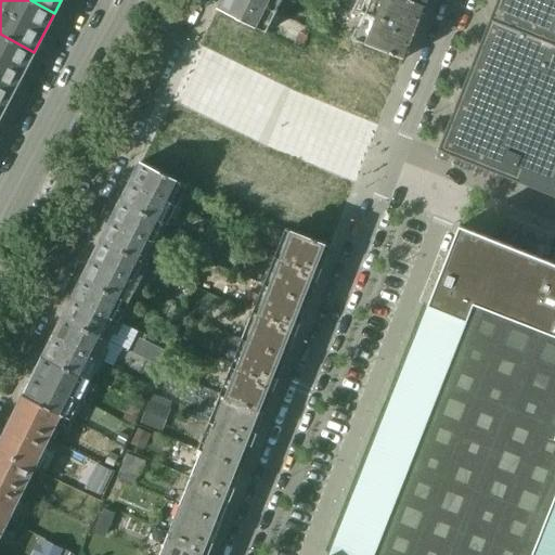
[(220,0),(217,9),(267,34),(283,0),(220,0)]
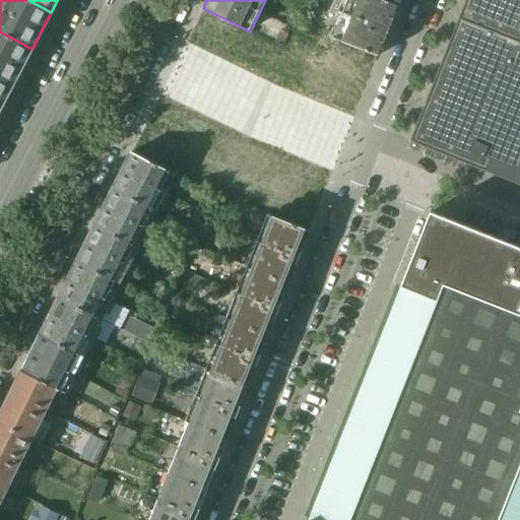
[(378,57),(398,6),(381,0),(338,0),(334,11),(342,15),(333,39),(378,57)]
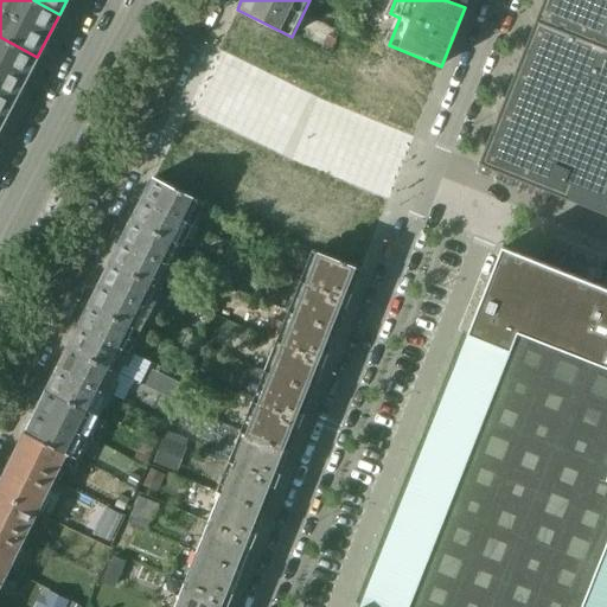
[(606,0),(543,0),(478,165),(570,200),(575,187),(606,200),(606,198),(606,0)]
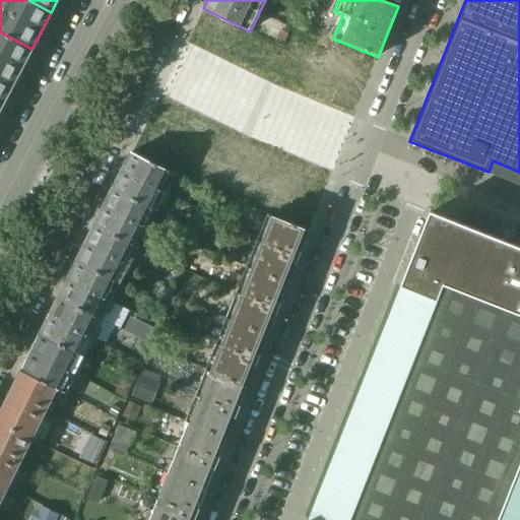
[(280,24),(273,43),(281,48),(286,36),(288,37),(295,23),(295,22),(287,19),(284,26),(280,24)]
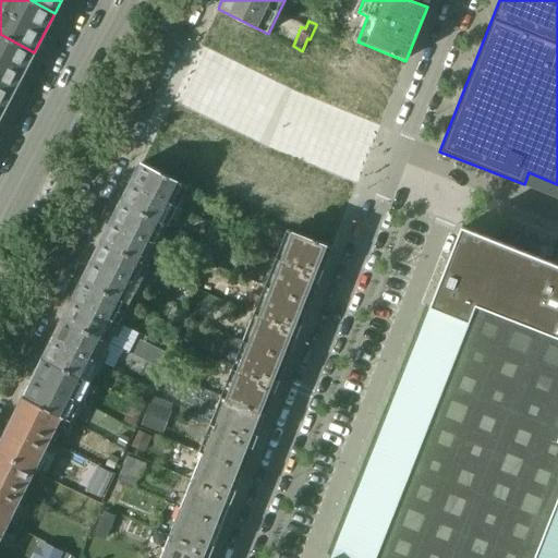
[(34,52),(0,34),(0,84),(13,92),(34,52)]
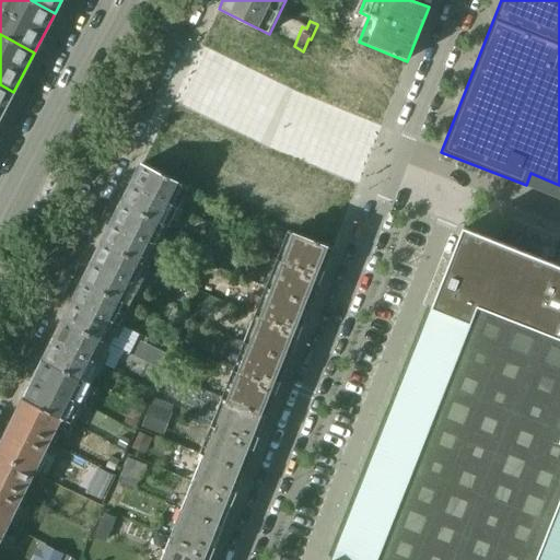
[(0,117),(13,92),(0,84),(0,117)]
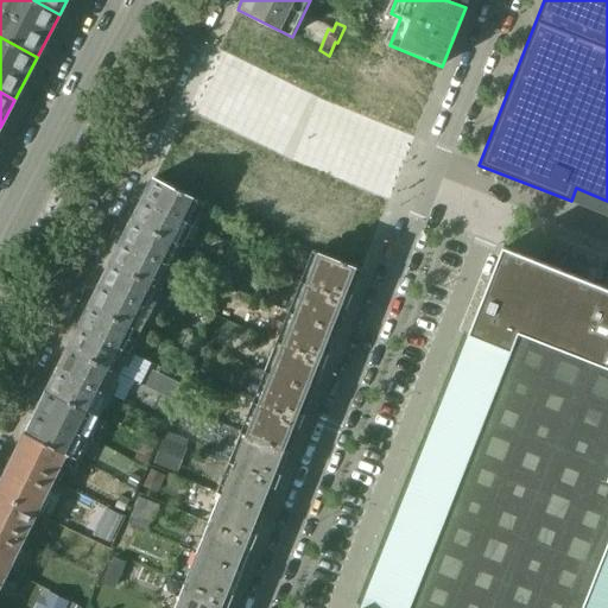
[(206,204),(152,179),(141,201),(195,226),(206,204)]
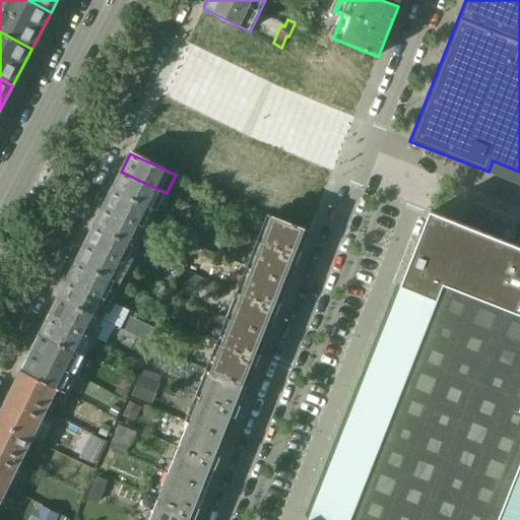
[(167,193),(121,172),(112,190),(157,212),(167,193)]
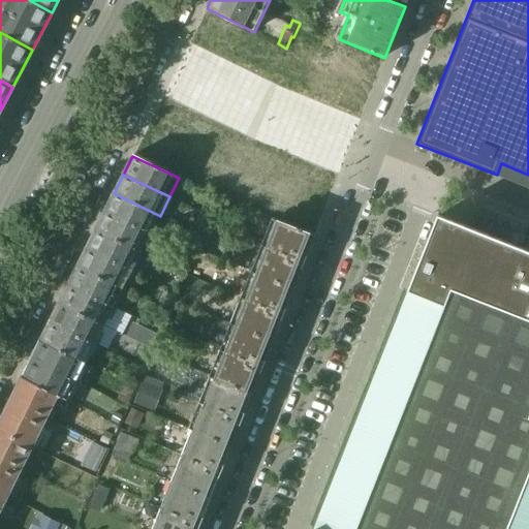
[(160,216),(114,193),(105,211),(151,234),(160,216)]
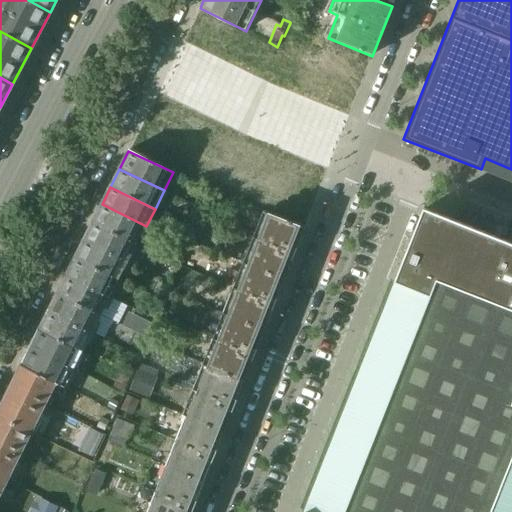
[(146,226),(102,204),(93,222),(137,244),(146,226)]
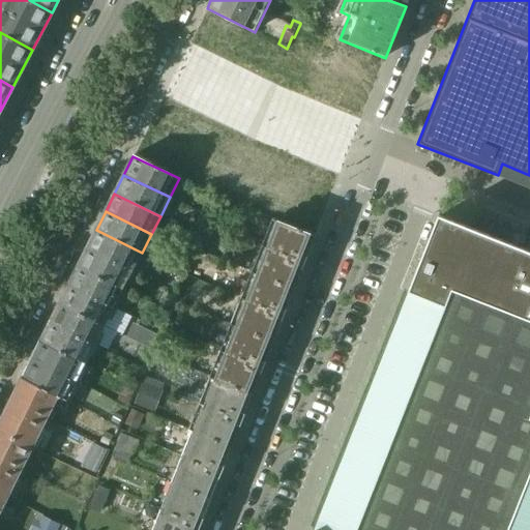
[(314,529),(313,529),(529,529),(529,252),(450,221),(438,215),(407,292),(361,408),(314,529)]
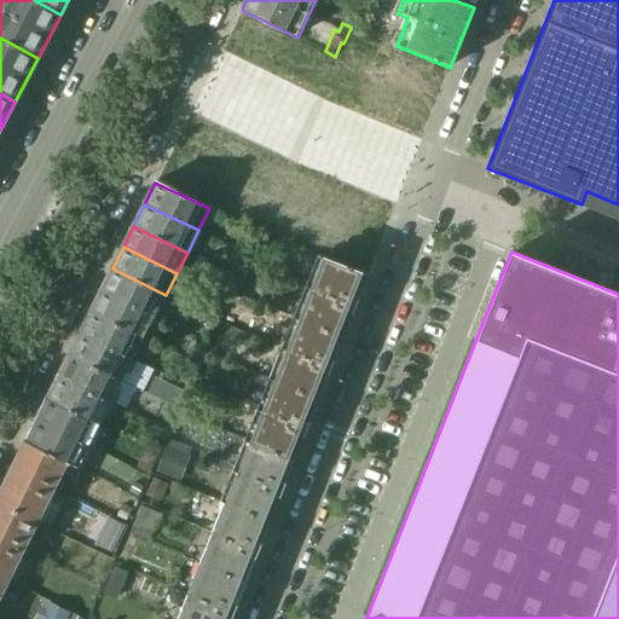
[(366,278),(319,258),(295,318),(343,337),(366,278)]
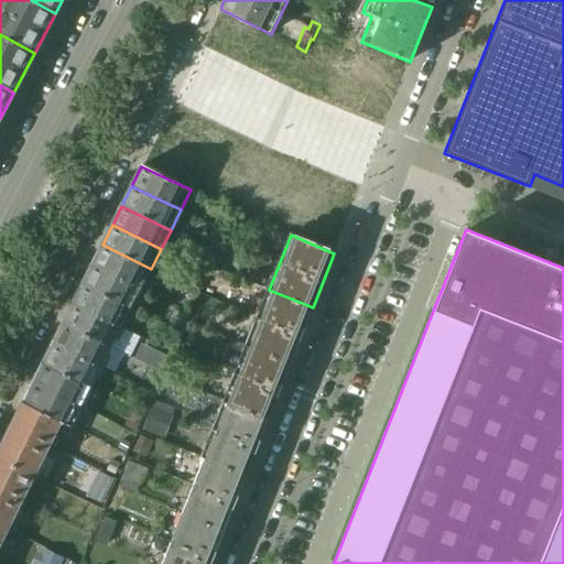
[(151,269),(102,245),(93,264),(141,289),(151,269)]
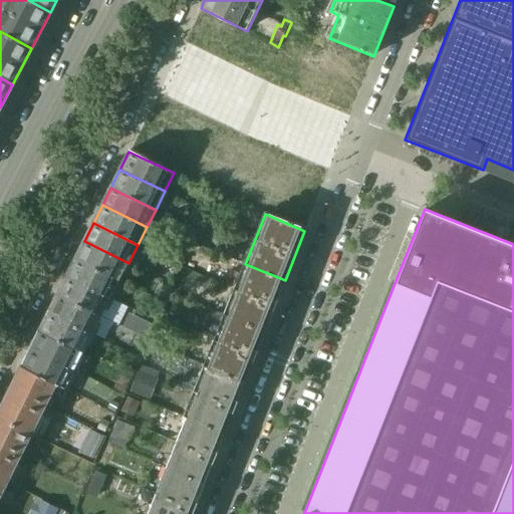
[(129,263),(84,241),(74,260),(119,281),(129,263)]
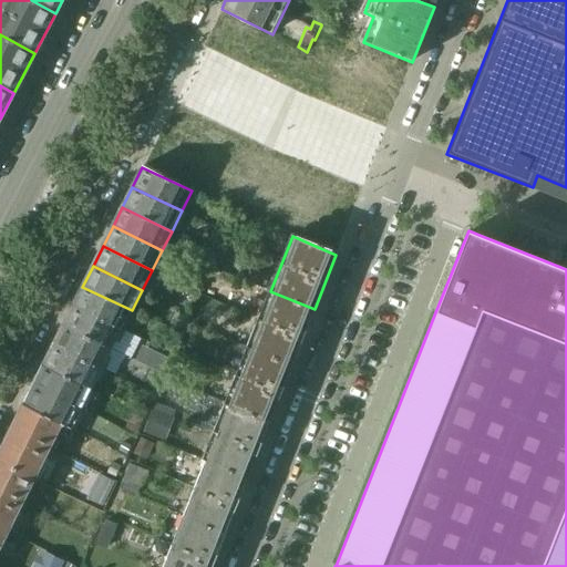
[(132,310),(82,287),(73,306),(122,330),(132,310)]
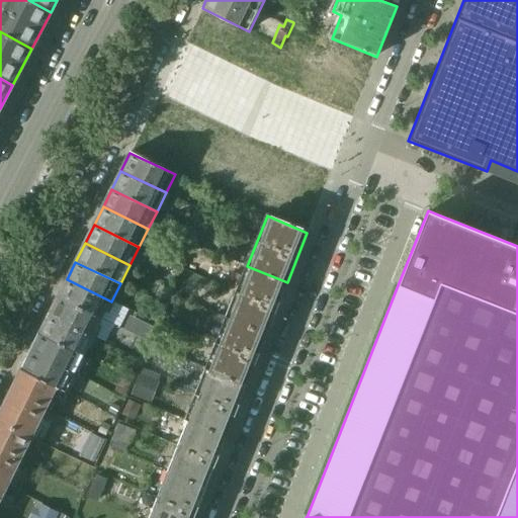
[(287,282),(247,266),(227,318),(266,334),(287,282)]
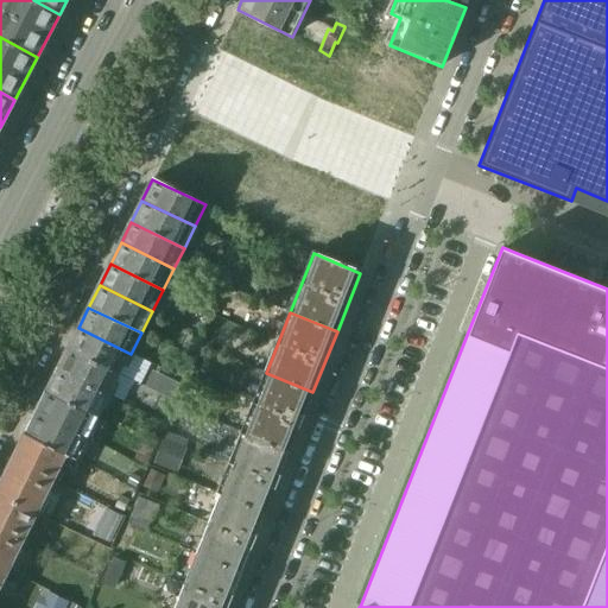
[(131,354),(78,328),(68,349),(120,374),(131,354)]
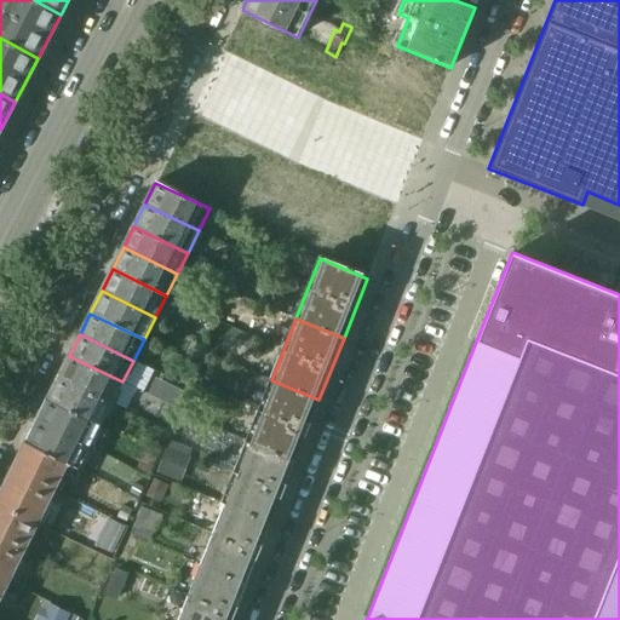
[(122,382),(69,356),(57,379),(112,405),(122,382)]
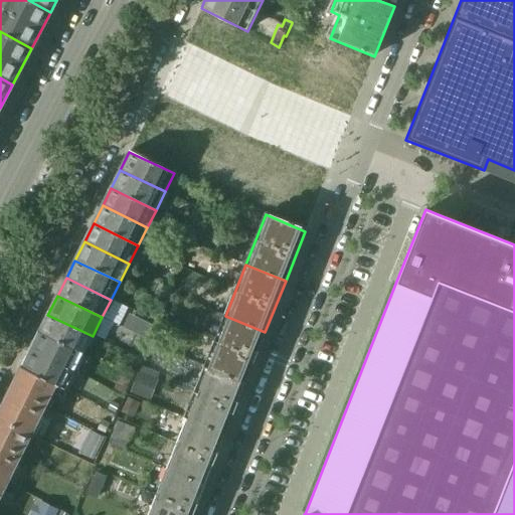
[(93,336),(47,315),(39,332),(83,354),(93,336)]
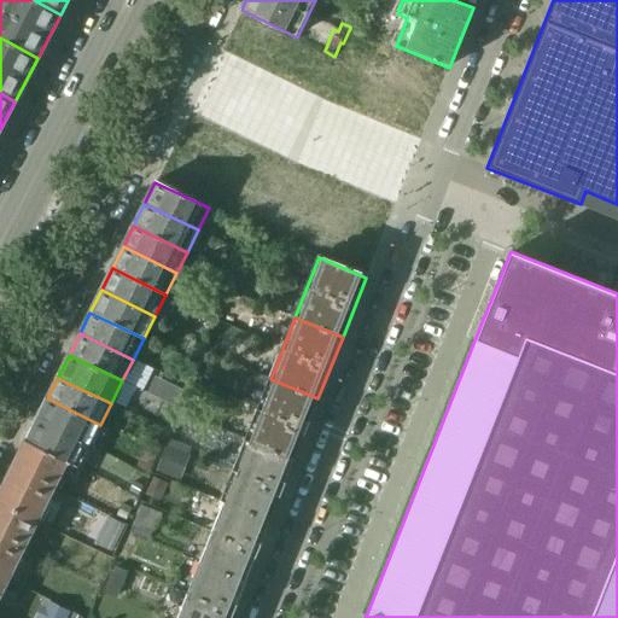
[(318,398),(270,379),(245,441),(293,460),(318,398)]
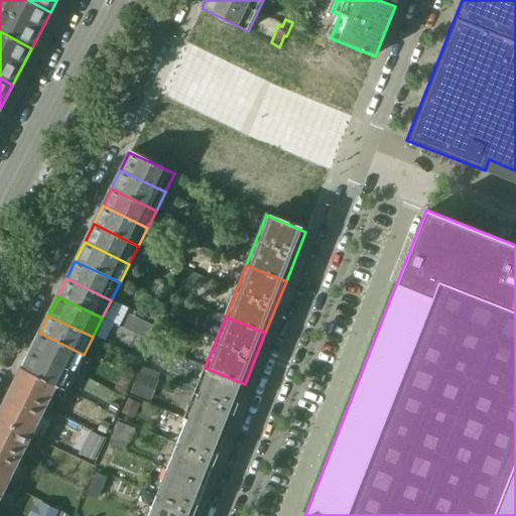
[(84,355),(39,333),(30,351),(75,372),(84,355)]
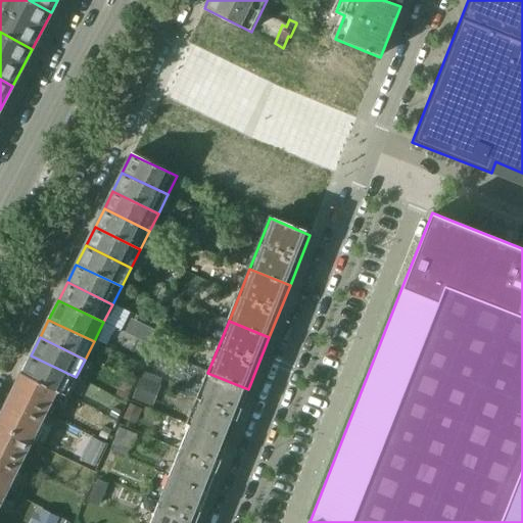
[(76,377),(31,355),(21,374),(57,391),(66,396),(76,377)]
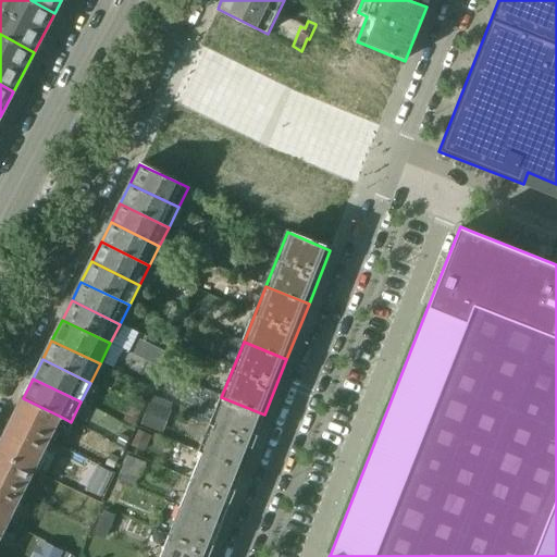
[(264,415),(221,397),(205,438),(199,452),(203,453),(243,469),(264,415)]
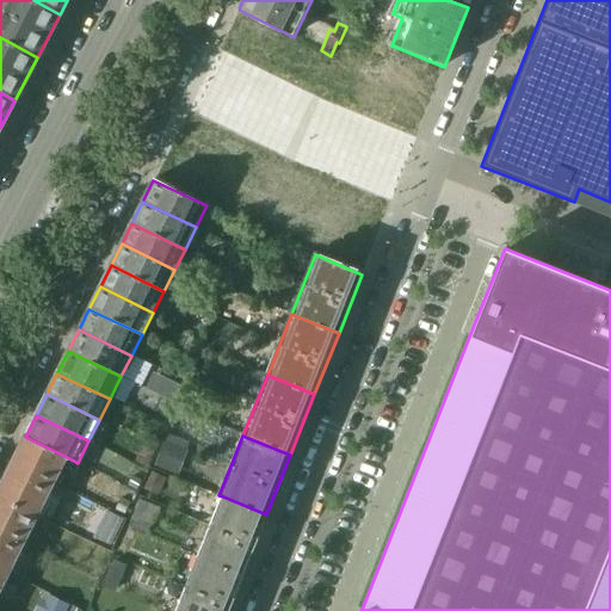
[(25,437),(11,466),(0,486),(0,497),(38,516),(67,457),(25,437)]
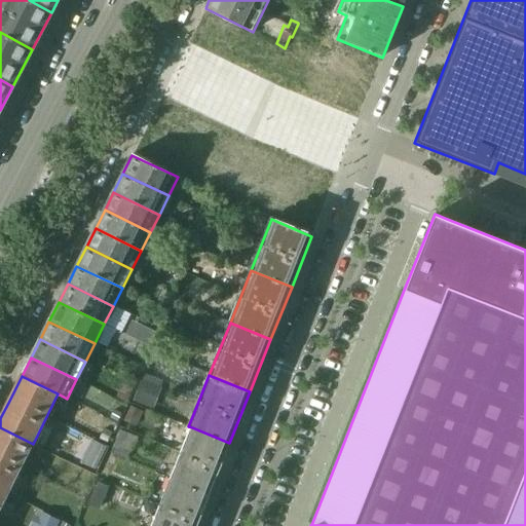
[(135,396),(153,406),(163,387),(145,377),(135,396)]
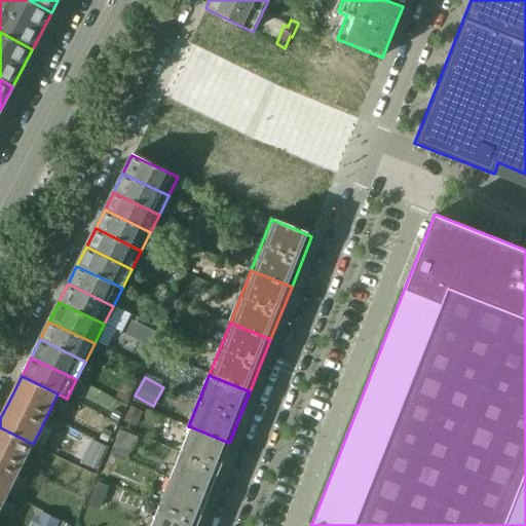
[(129,406),(123,421),(136,426),(142,412),(129,406)]
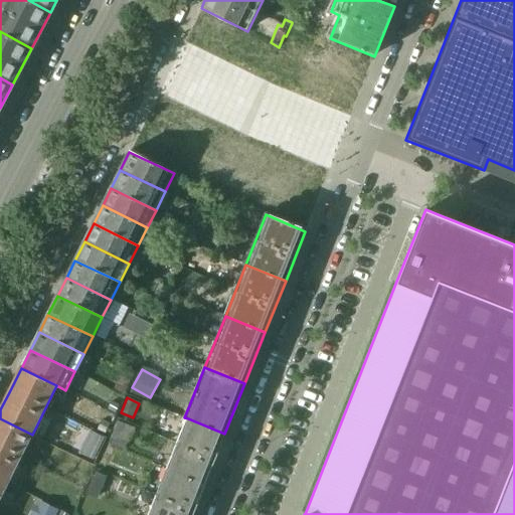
[(110,401),(107,408),(115,412),(118,405),(110,401)]
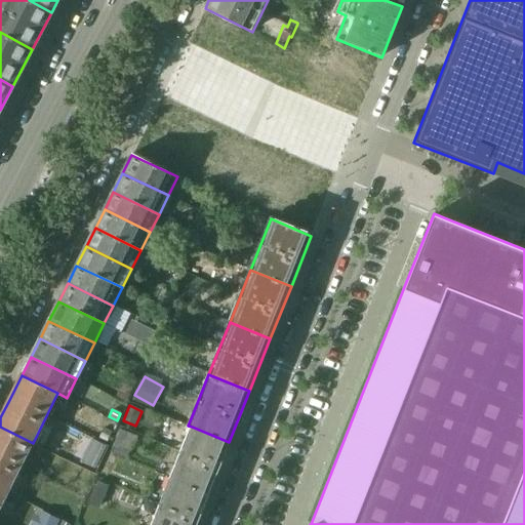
[(33,443),(0,427),(0,489),(8,493),(33,443)]
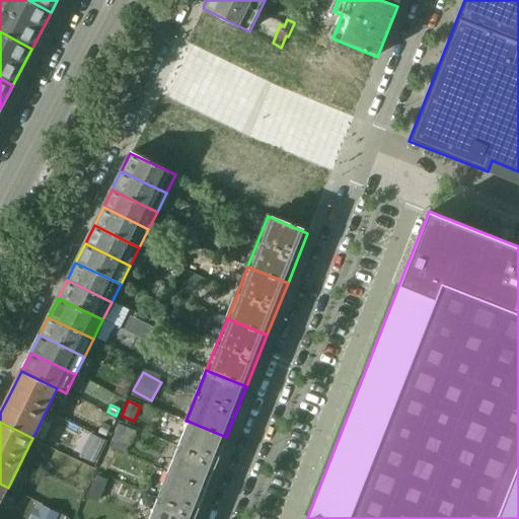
[(226,437),(190,422),(169,473),(206,489),(226,437)]
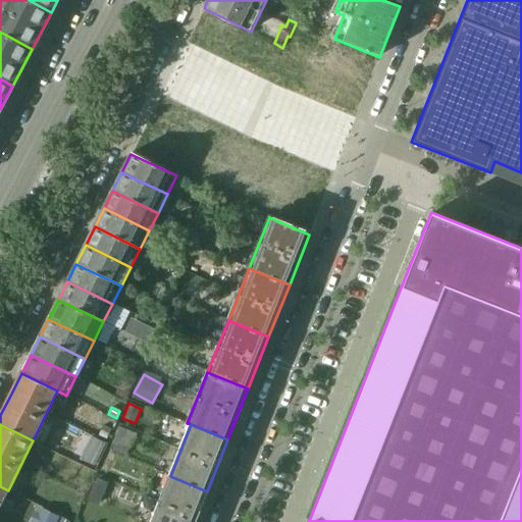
[(103,425),(97,437),(105,441),(111,429),(103,425)]
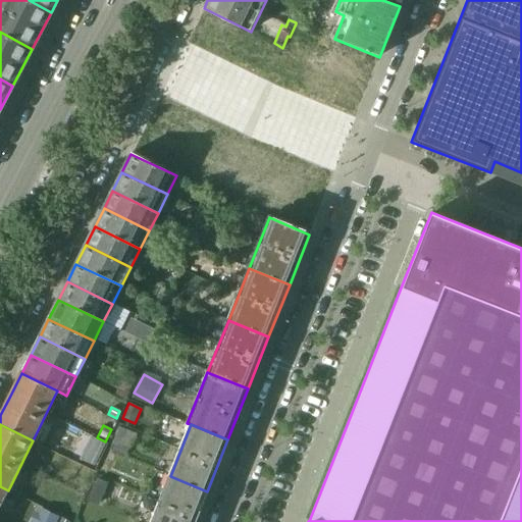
[(134,434),(117,427),(107,451),(124,458),(134,434)]
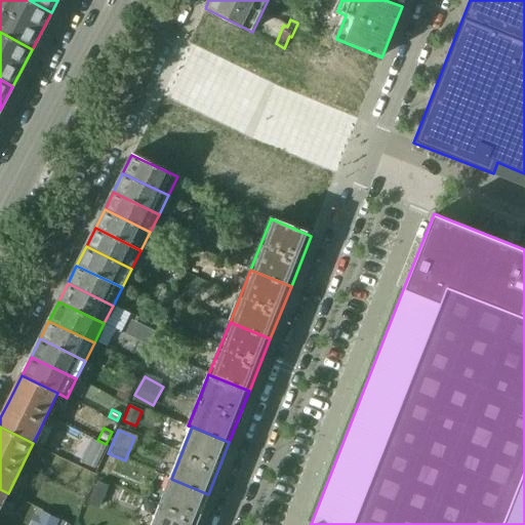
[(90,439),(86,448),(101,454),(106,445),(90,439)]
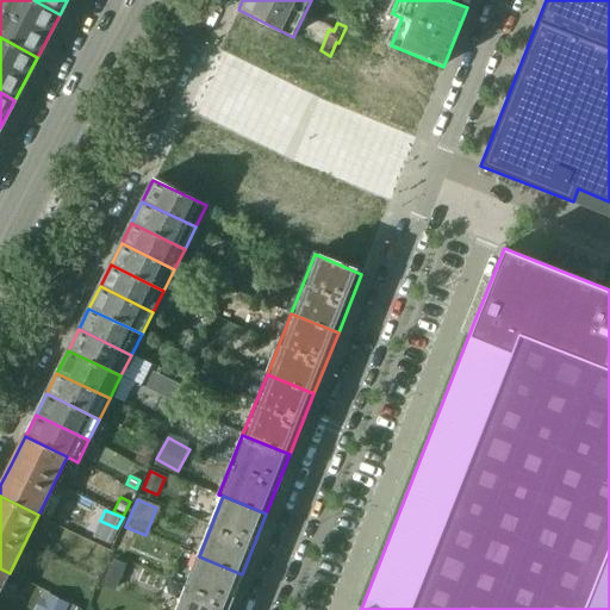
[(228,609),(242,574),(199,556),(176,609),(228,609)]
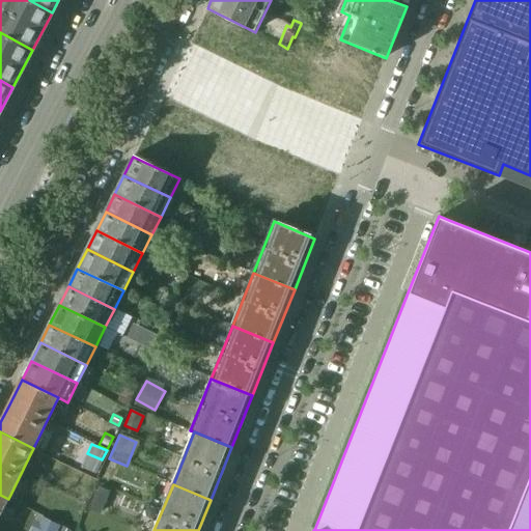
[(92,499),(88,508),(101,513),(105,503),(92,499)]
